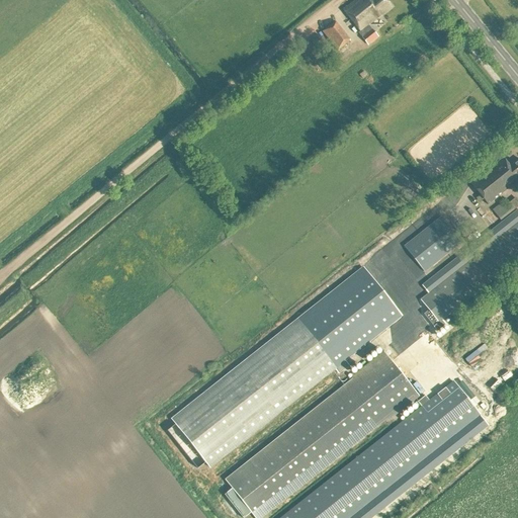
[(377,38),(367,25),(391,7),(384,0),(372,0),(371,1),(370,0),(356,0),(343,10),(359,31),(362,34),(360,36),(368,47),(377,38)]
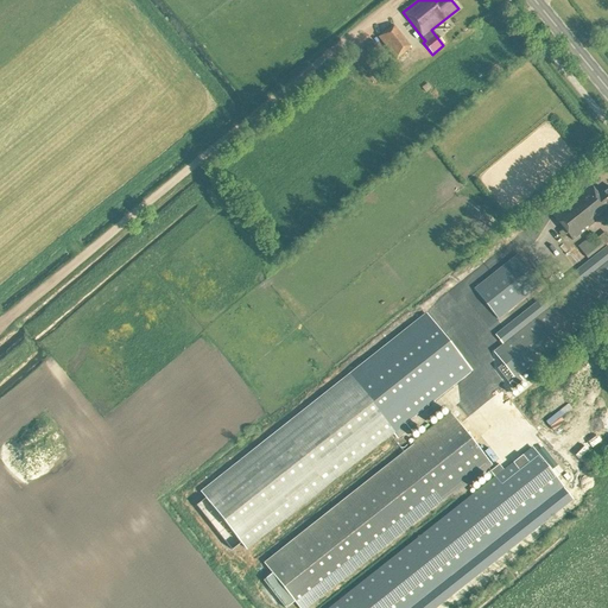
[(409,49),(392,27),(379,37),(396,59),(409,49)]
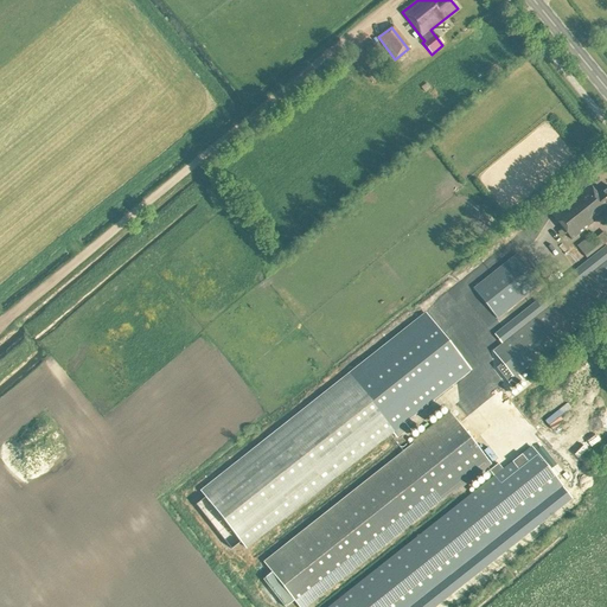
[(377,48),(371,40),(363,48),(369,55),(377,48)]
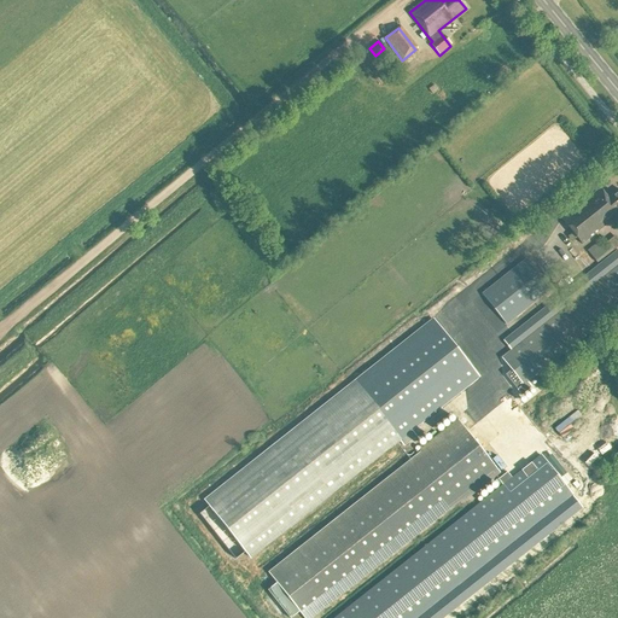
[(581,245),(617,215),(617,190),(607,198),(600,188),(561,220),(581,245)]
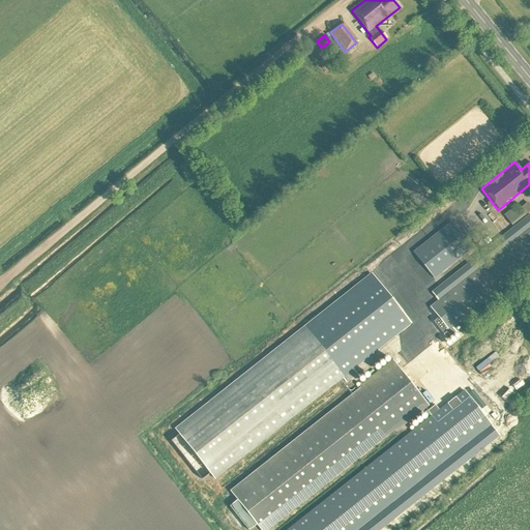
[(511,226),(525,214),(517,204),(503,215),(511,226)]
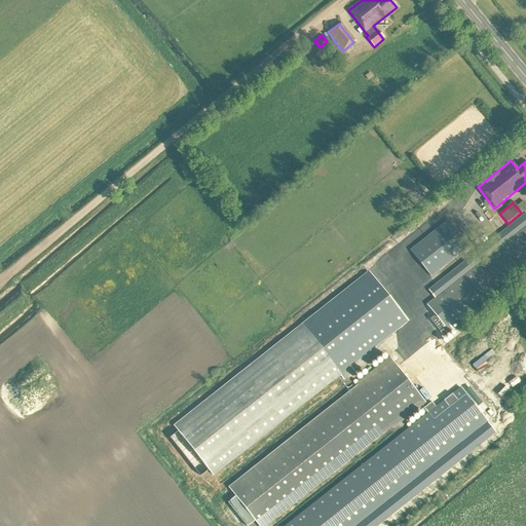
[(447,221),(410,252),(430,276),(467,247),(447,221)]
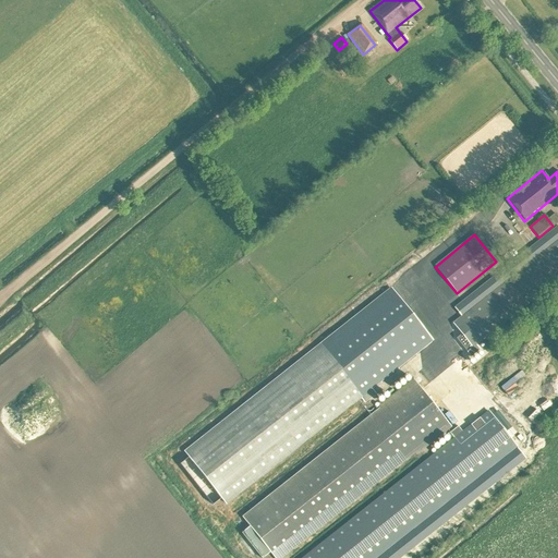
[(557,239),(453,323),(450,325),(460,337),(457,339),(471,358),(480,350),(475,344),(557,278),(557,239)]
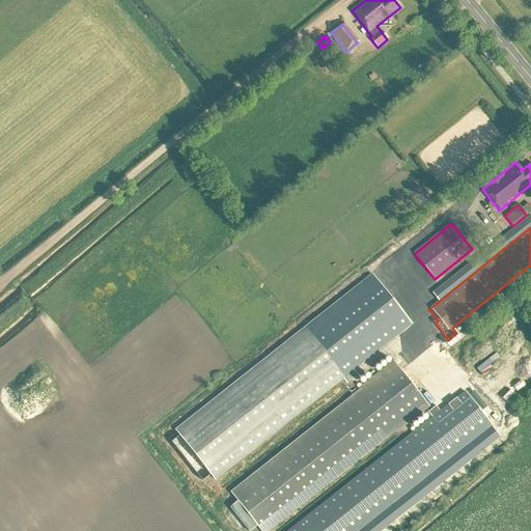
[(409,326),(368,276),(174,429),(215,480),(343,379),(346,384),(358,374),(354,370),(409,326)]
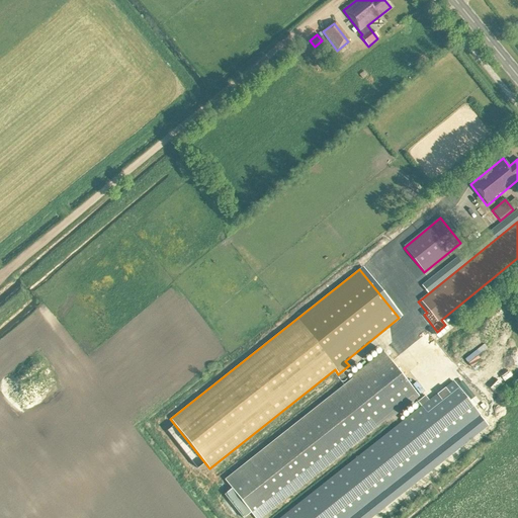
[(243,517),(251,512),(255,517),(260,517),(384,420),(386,422),(419,397),(383,352),(351,377),(352,379),(225,480),(232,489),(225,494),(243,517)]
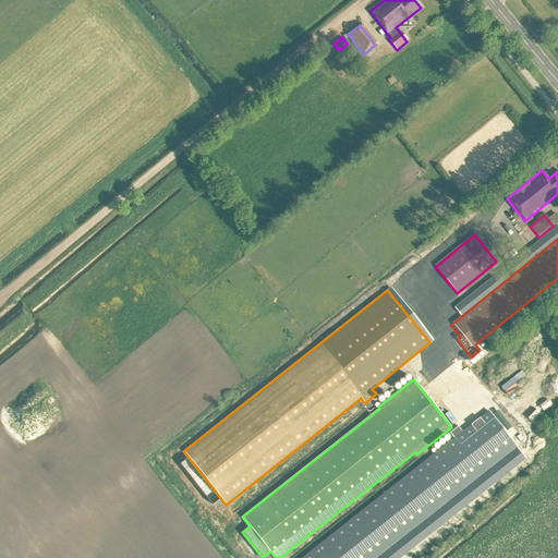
[(302,557),(374,557),(516,447),(488,412),(461,433),(458,428),(449,434),(453,439),(302,557)]
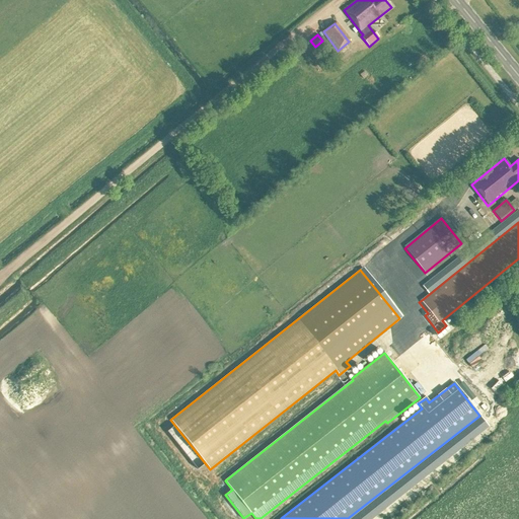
[(353,518),(374,518),(490,428),(482,418),(353,518)]
